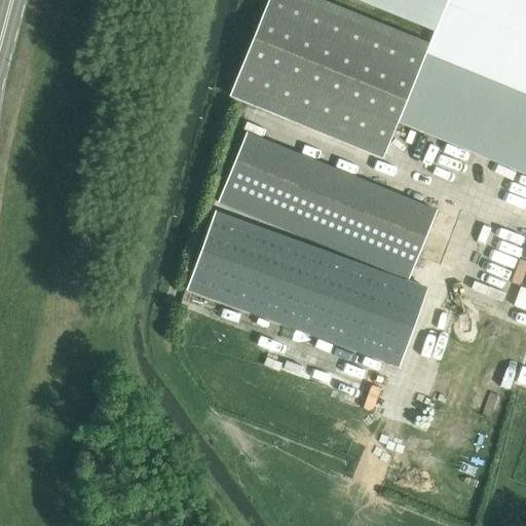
[(525,174),(525,0),(357,0),(435,31),(429,44),(321,0),(268,0),(230,97),(383,159),(399,122),(525,174)]
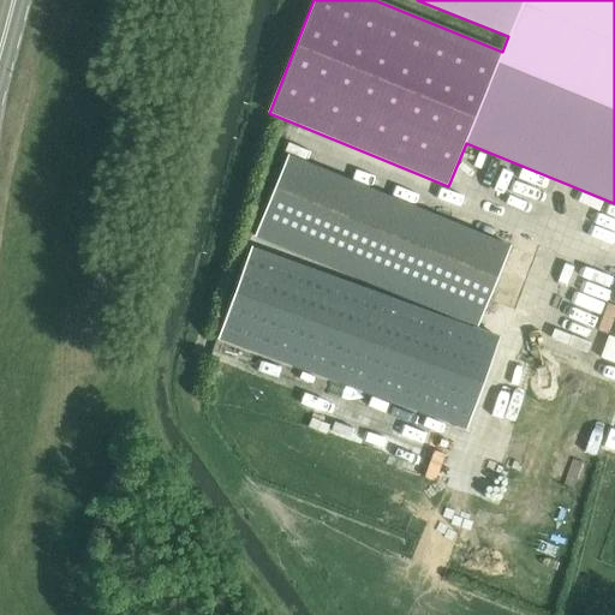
[(251,249),(219,339),(466,429),(500,339),(251,249)]
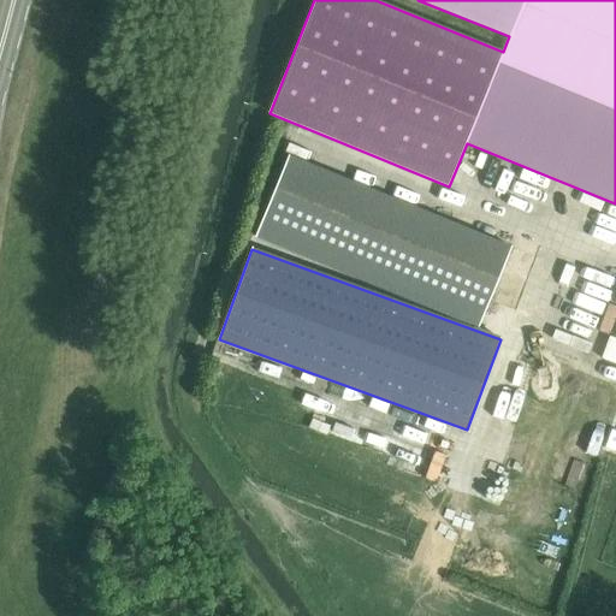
[(615,336),(611,335),(604,356),(615,360),(615,336)]
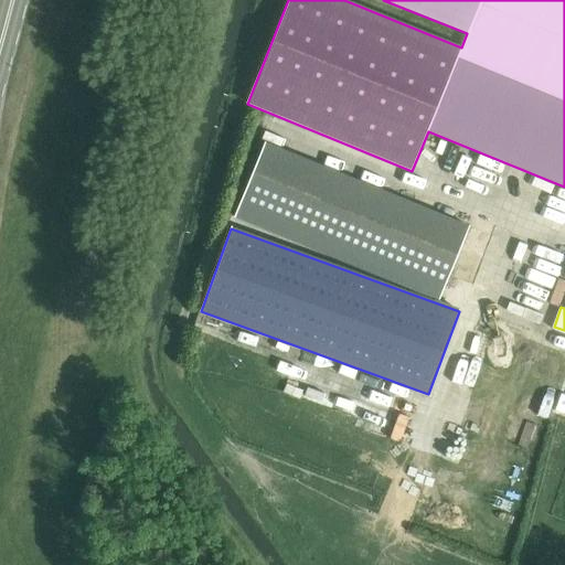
[(353,397),(348,409),(386,425),(392,413),(353,397)]
